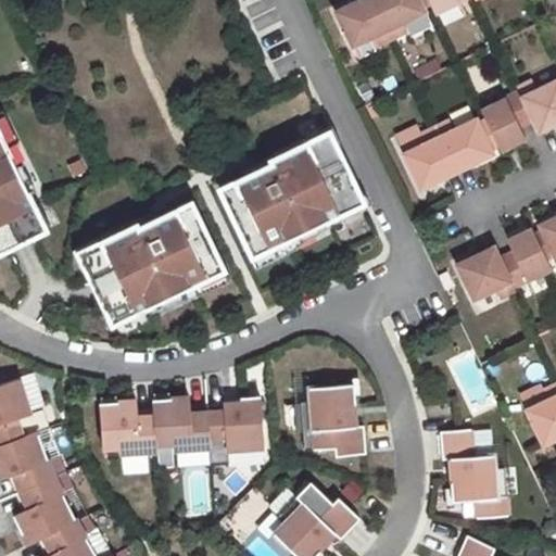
[(373,0),(357,0),(335,12),(351,47),(374,36),(377,46),(392,38),(373,0)]
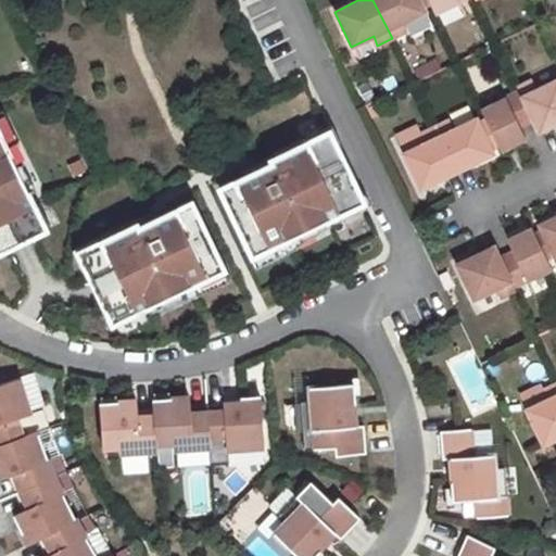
[(373,0),(392,38),(406,32),(402,22),(424,11),(422,8),(418,0),(373,0)]
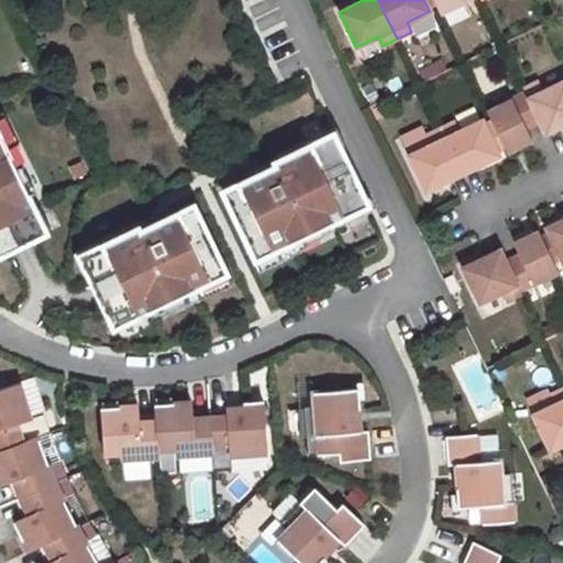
[(432,0),(434,4),(439,13),(466,0),(432,0)]
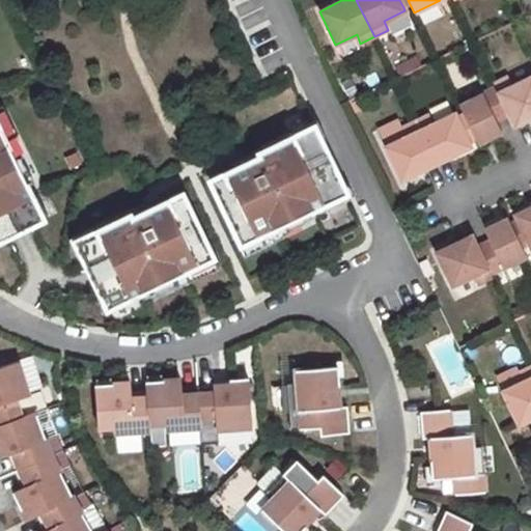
[(507,78),(493,85),(495,88),(507,114),(513,127),(530,117),(530,77),(511,86),(507,78)]
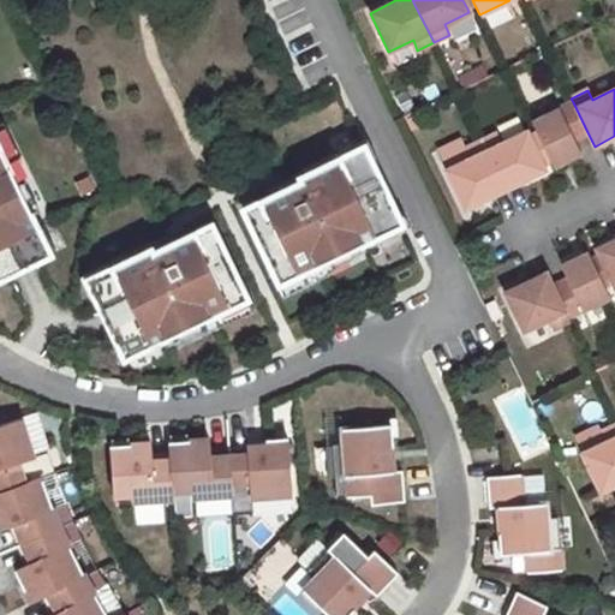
[(573,102),(531,123),(536,132),(550,163),(553,167),(580,154),(573,139),(587,132),(573,102)]
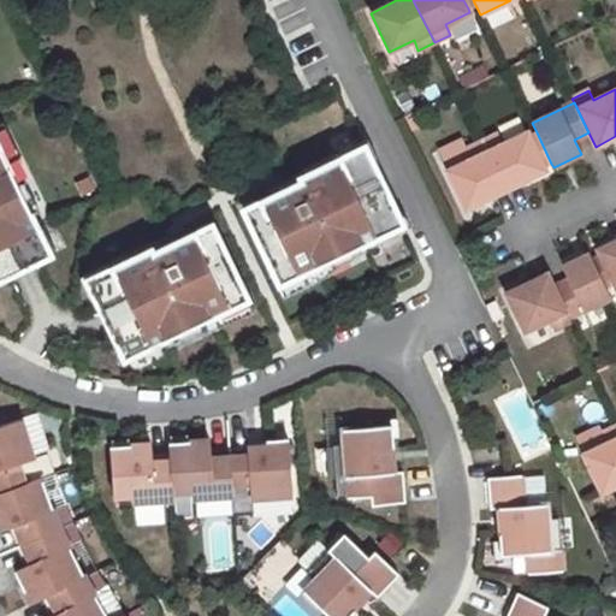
[(497,134),(481,141),(505,190),(545,171),(544,167),(528,136),(527,132),(502,143),(497,134)]
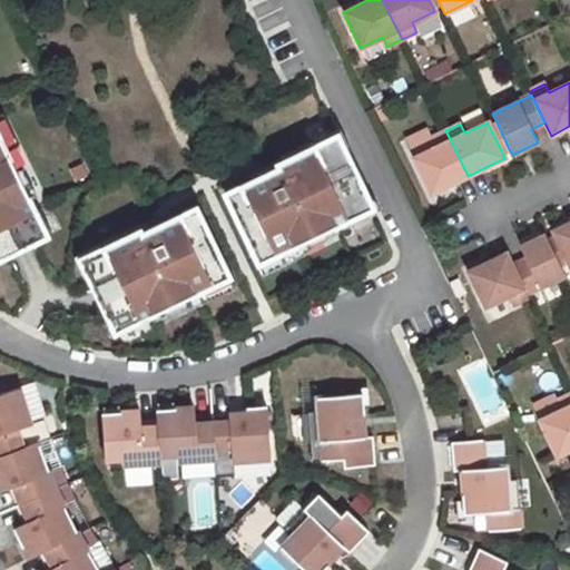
[(497,123),(489,126),(503,155),(510,151),(497,123)]
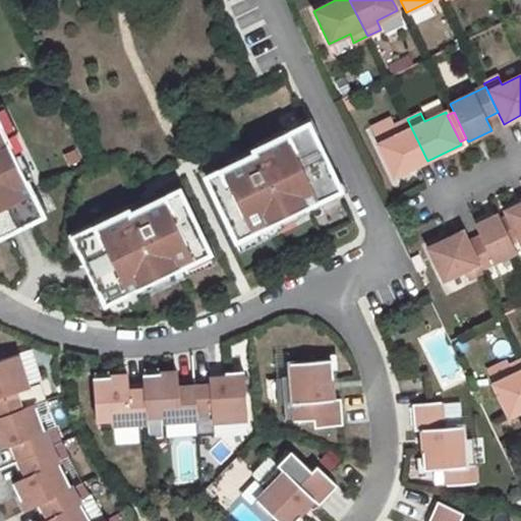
[(398,134),(378,143),(393,177),(427,161),(407,119),(394,126),(398,134)]
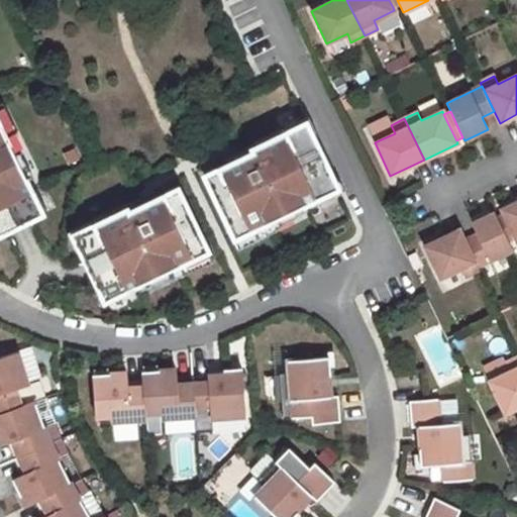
[(239,159),(203,176),(230,233),(254,221),(256,226),(314,198),(312,194),(333,183),(310,136),(303,140),(297,126),(251,148),(250,145),(236,151),(239,159)]
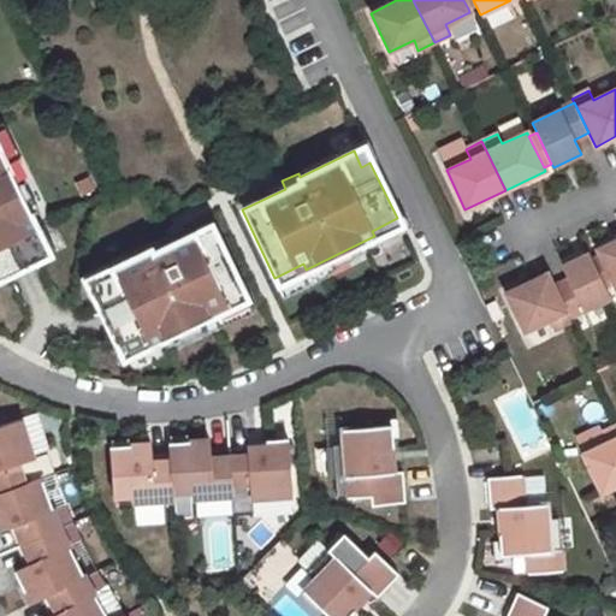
[(0,160),(0,277),(42,256),(30,231),(36,229),(3,159),(0,160)]
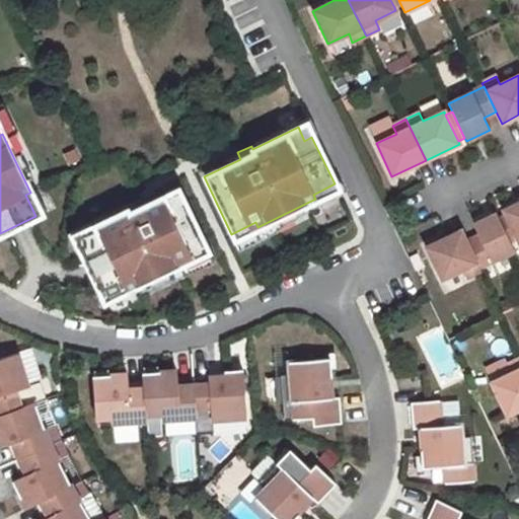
[(85,245),(78,249),(100,296),(122,286),(125,291),(182,264),(179,258),(204,247),(178,190),(140,207),(137,201),(123,208),(124,211),(79,232),(85,245)]
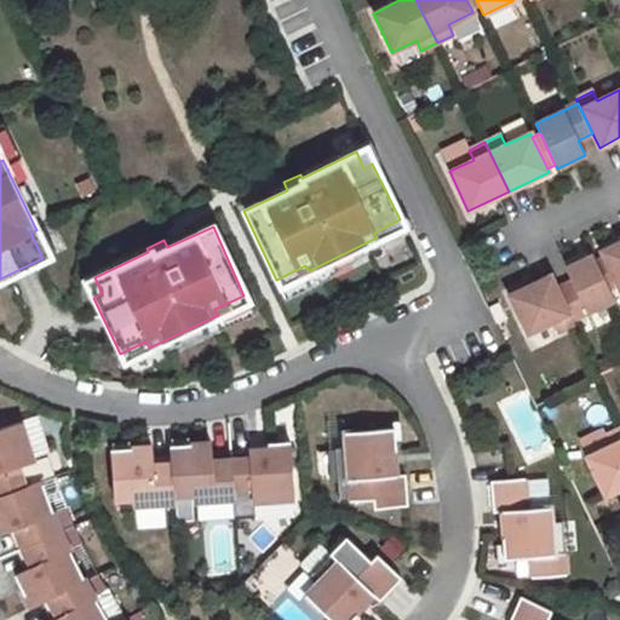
[(619,242),(600,252),(602,256),(616,286),(619,292),(619,291),(619,242)]
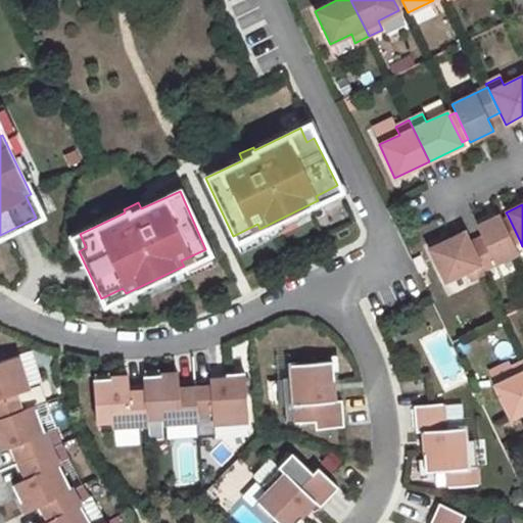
[(518,253),(514,245),(501,219),(500,216),(476,227),(482,238),(469,244),(481,270),(518,253)]
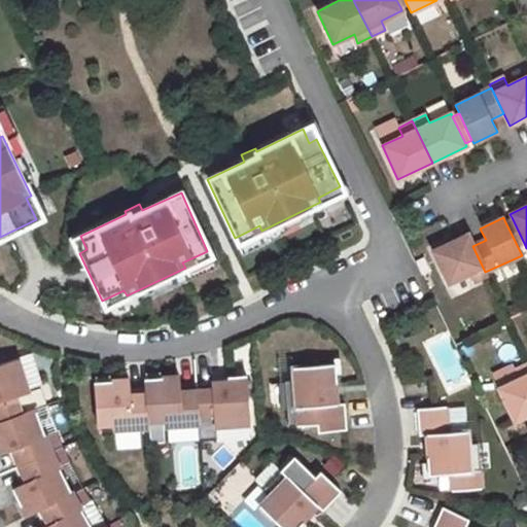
[(512,217),(504,220),(518,247),(524,243),(512,217)]
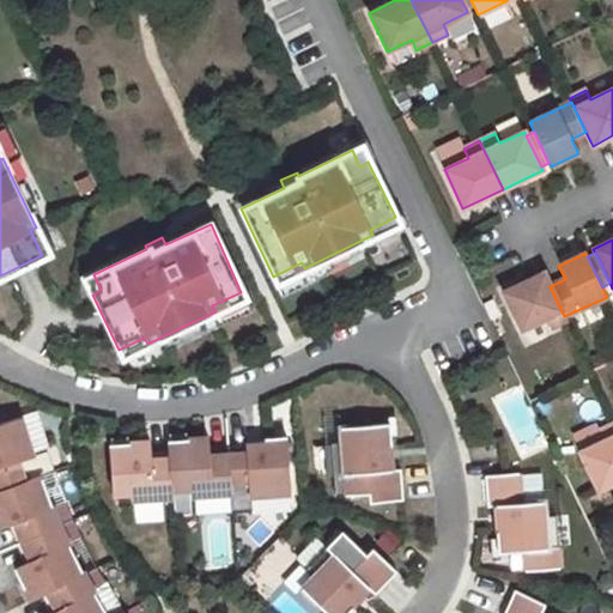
[(544,273),(502,292),(521,331),(545,320),(550,329),(566,321),(564,316),(550,286),(544,273)]
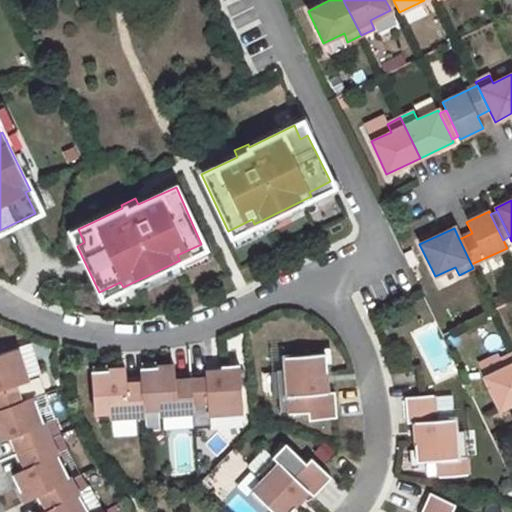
[(16,349),(0,353),(0,409),(33,397),(43,393),(38,377),(26,380),(16,349)]
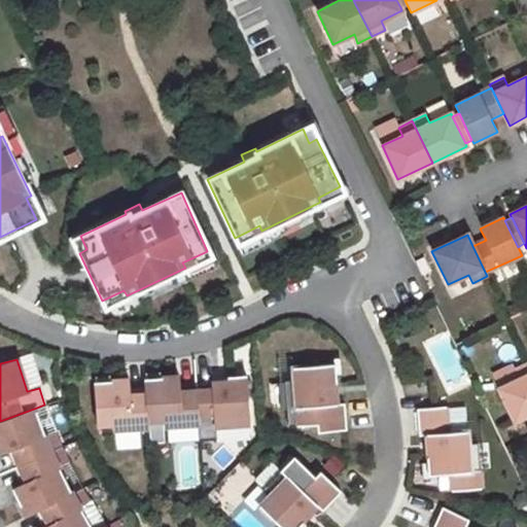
[(316,425),(317,433),(346,430),(344,403),(336,405),(334,383),(336,383),(334,364),(291,369),(292,381),(283,382),(287,427),(316,425)]
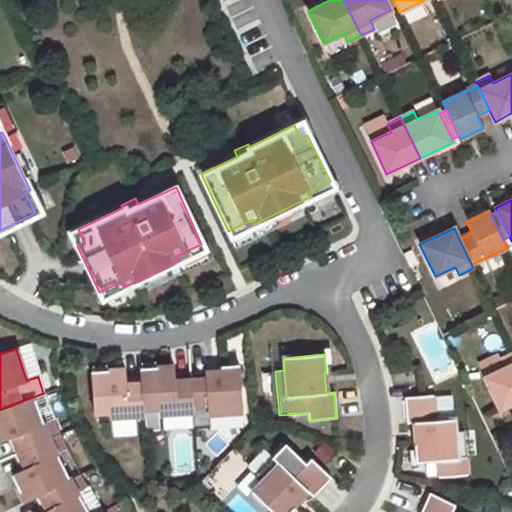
[(484,378),(499,410),(511,403),(511,354),(500,360),(505,368),(484,378)]
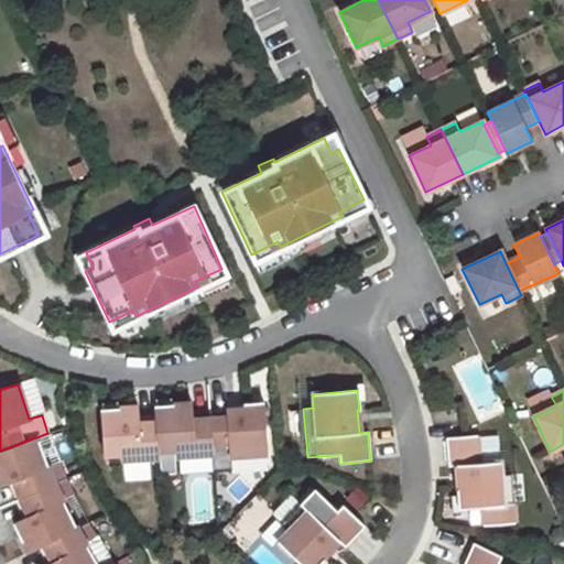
[(230,456),(266,454),(262,402),(242,403),(243,409),(208,411),(208,419),(212,454),(213,473),(231,472),(230,456)]
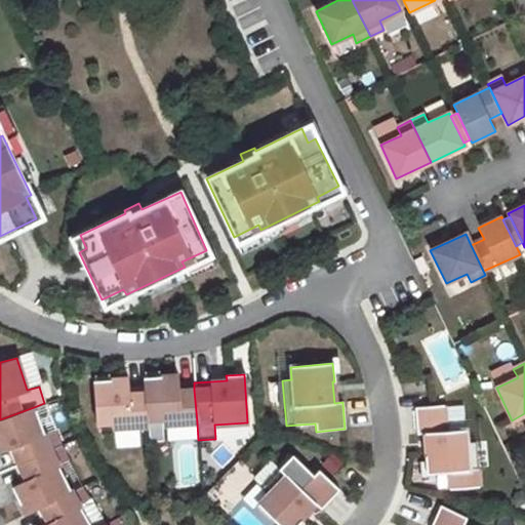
[(162,426),(197,422),(194,390),(178,391),(178,384),(177,375),(159,376),(145,377),(144,377),(144,387),(145,393),(146,419),(161,418),(162,426)]
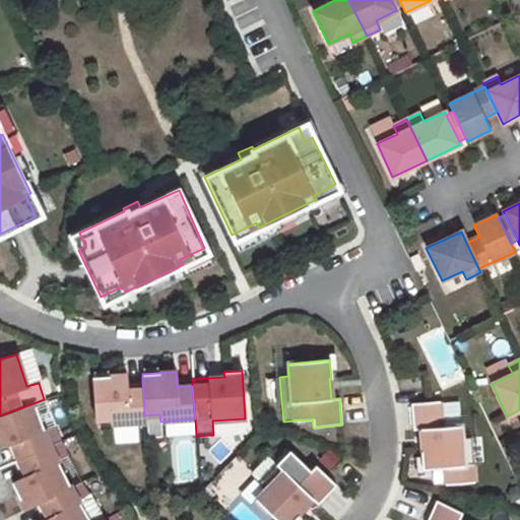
[(93,377),(91,377),(94,418),(111,417),(111,424),(113,424),(113,442),(137,442),(137,421),(145,423),(144,415),(143,389),(127,390),(127,384),(126,375),(108,376),(93,377)]
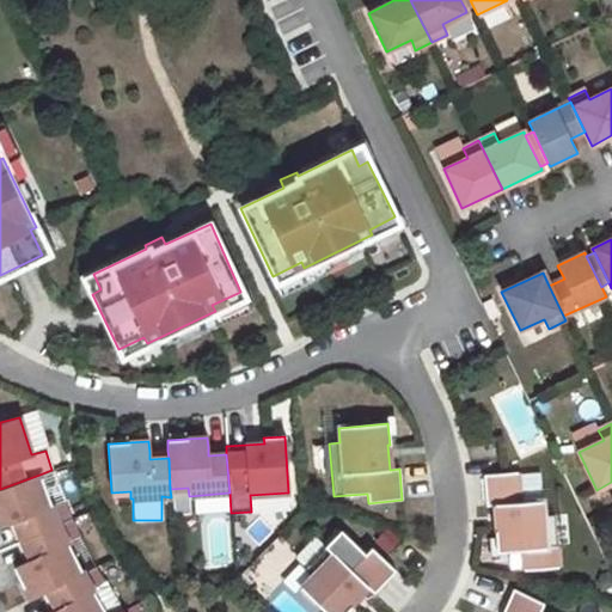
[(0,489),(0,527),(7,525),(13,522),(20,542),(59,525),(71,519),(65,503),(53,508),(40,475),(0,489)]
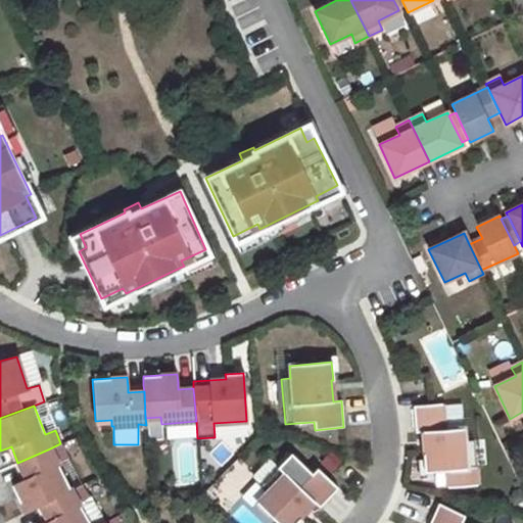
[(448,488),(478,486),(475,441),(466,442),(465,429),(445,430),(443,406),(415,408),(417,433),(425,433),(426,455),(425,455),(426,473),(447,471),(448,488)]
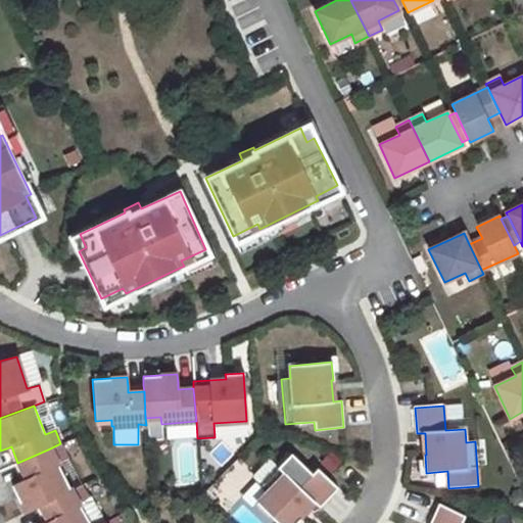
[(50,448),(17,463),(26,478),(20,480),(11,485),(25,513),(34,508),(39,506),(70,490),(56,463),(67,457),(60,443),(50,448)]
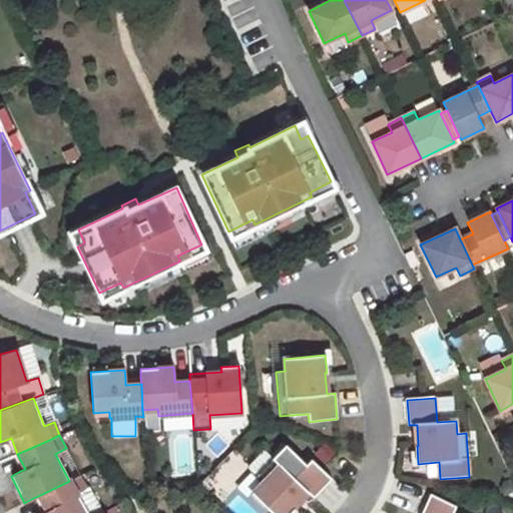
[(11,438),(6,440),(12,456),(17,454),(11,438)]
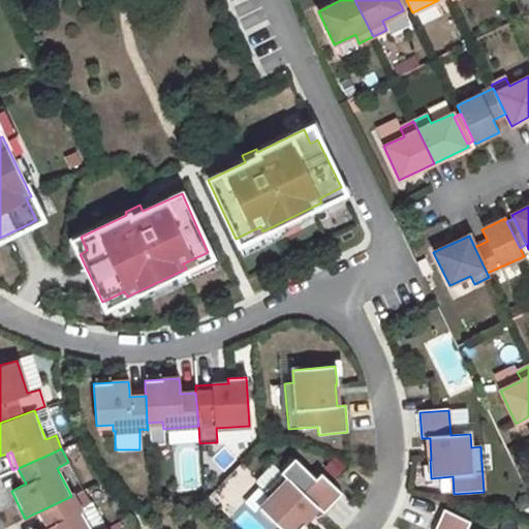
[(270,499),(260,508),(281,528),(299,528),(304,525),(303,524),(317,508),(323,514),(341,494),(320,473),(315,479),(294,460),(262,493),(270,499)]
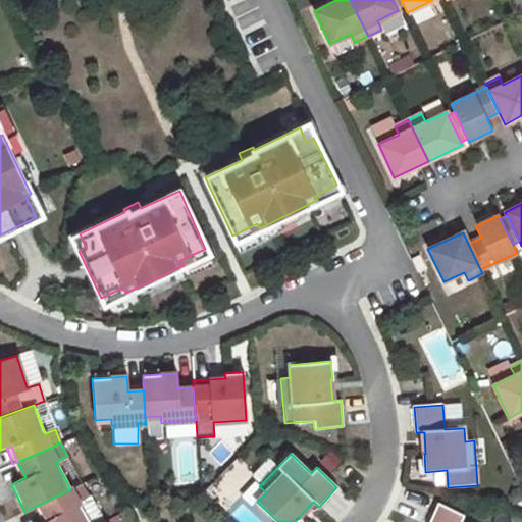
[(17,462),(12,464),(20,479),(25,477),(17,462)]
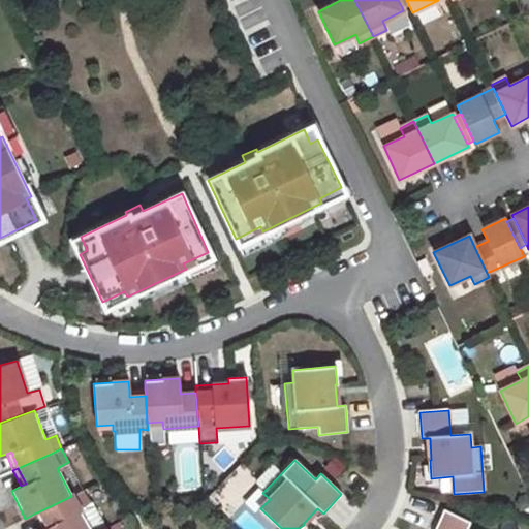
[(43,528),(90,528),(80,509),(90,503),(82,490),(71,496),(39,511),(49,527),(43,528)]
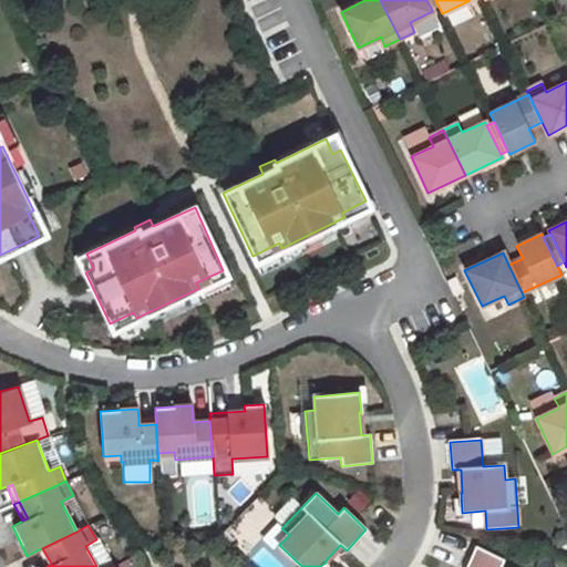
[(501,566),(505,559),(476,546),(466,566),(501,566)]
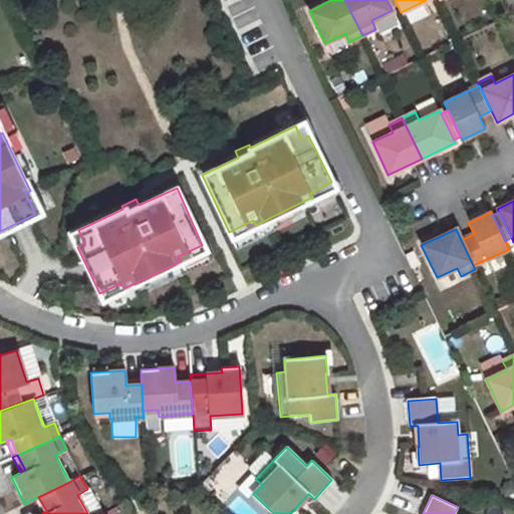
[(38,497),(33,499),(41,513),(42,513),(47,512),(38,497)]
